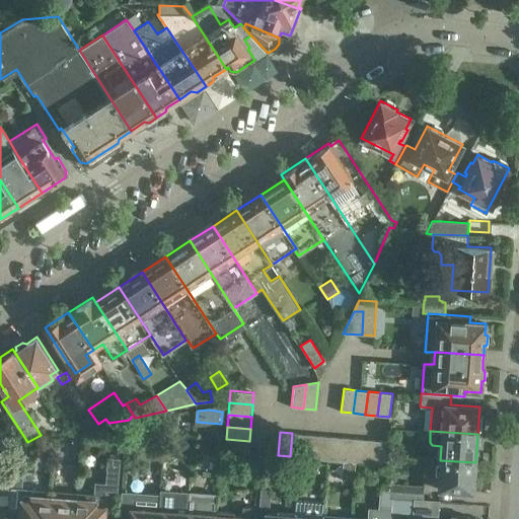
[(304,434),(292,433),(290,456),(302,457),(304,434)]
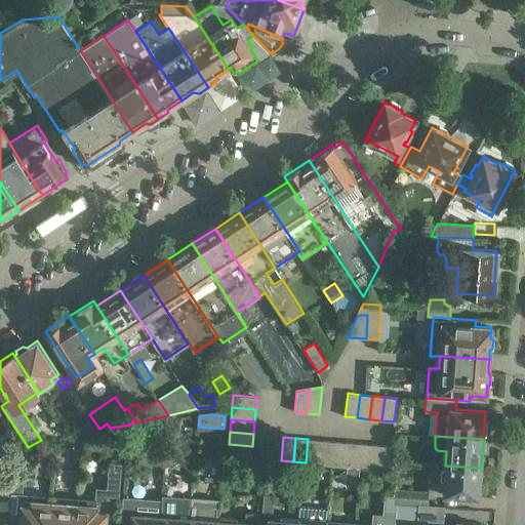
[(320,440),(308,439),(306,462),(306,463),(318,463),(320,440)]
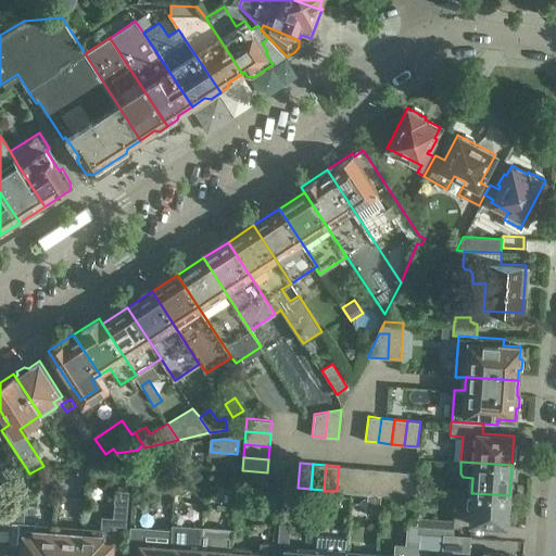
[(352,467),(339,466),(337,491),(350,492),(352,467)]
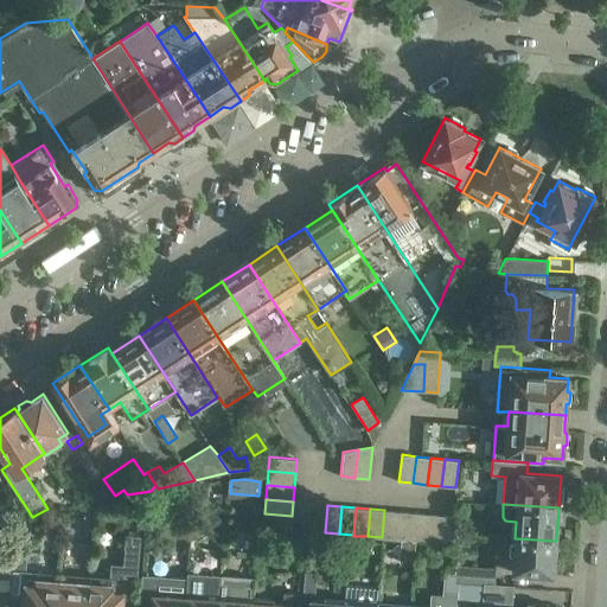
[(398,511),(384,510),(382,537),(396,538),(398,511)]
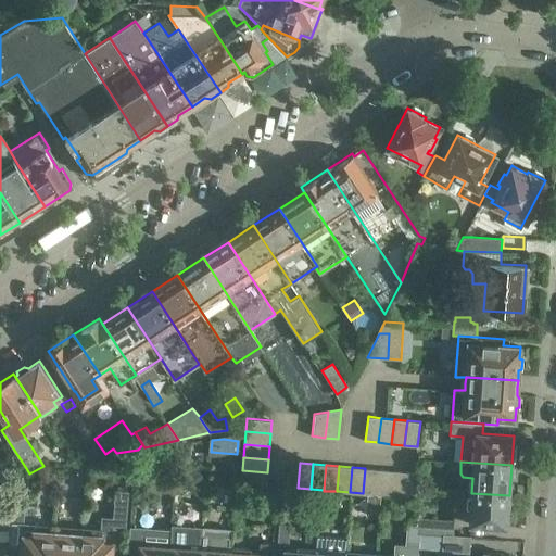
[(378,469),(365,468),(363,493),(376,494),(378,469)]
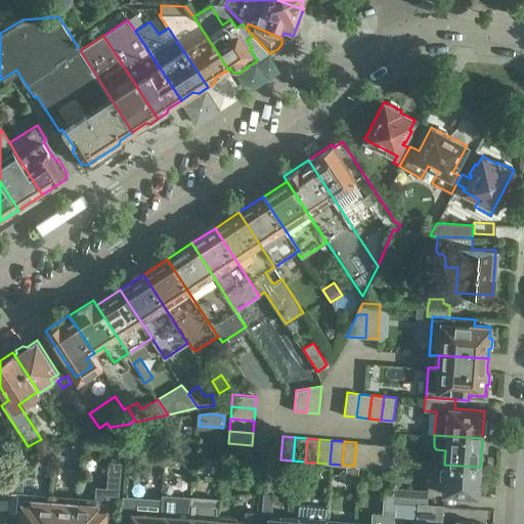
[(368,443),(356,442),(354,466),(366,467),(368,443)]
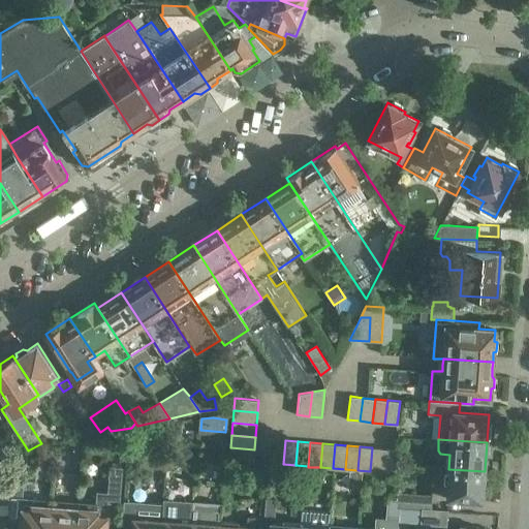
[(254,449),(230,447),(229,460),(253,462),(254,449)]
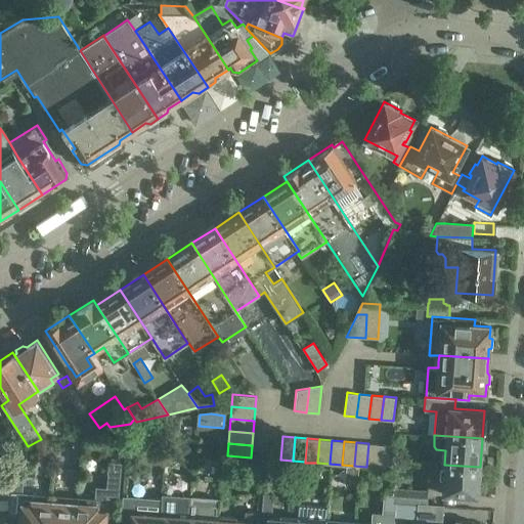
[(381,444),(368,443),(366,467),(366,468),(379,468),(381,444)]
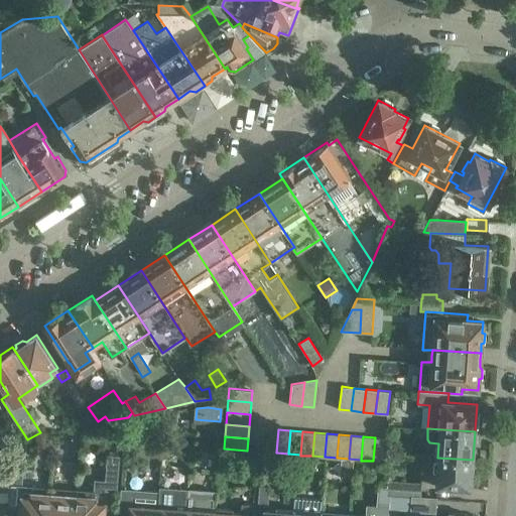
[(387,438),(375,437),(373,461),(385,462),(387,438)]
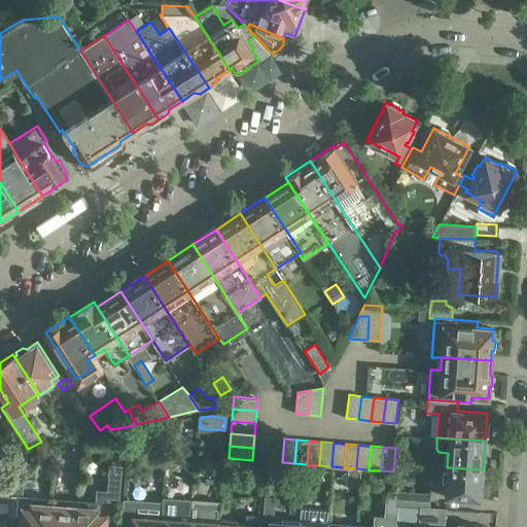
[(78,498),(76,526),(105,526),(107,508),(108,497),(119,498),(123,465),(109,464),(107,490),(97,489),(96,500),(78,498)]
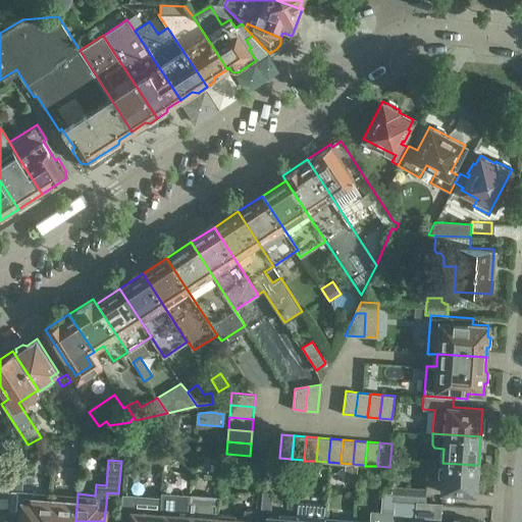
[(478,465),(442,463),(440,491),(475,493),(478,465)]
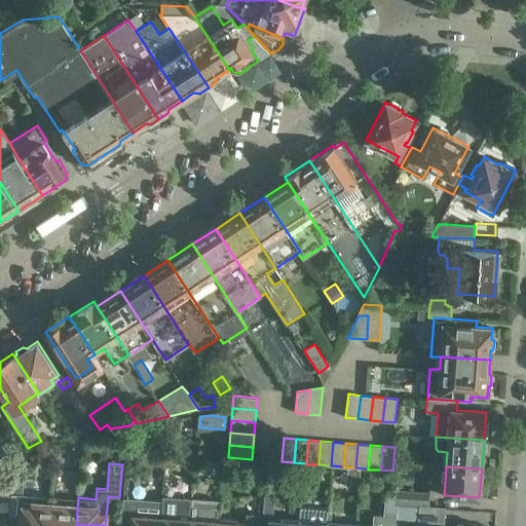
[(49,525),(51,495),(22,493),(24,474),(13,473),(9,516),(20,517),(20,519),(17,519),(16,525),(49,525)]
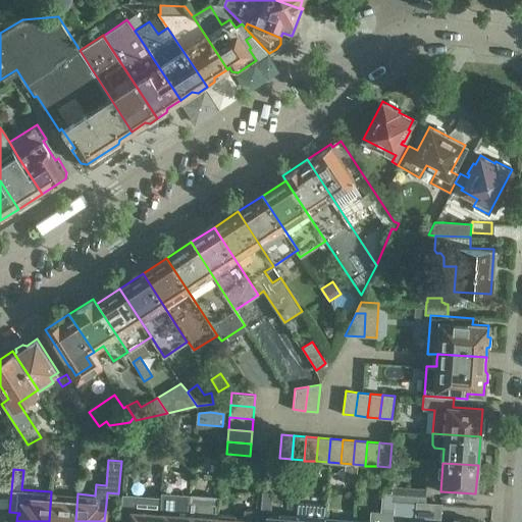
[(258,481),(247,480),(245,514),(255,515),(258,481)]
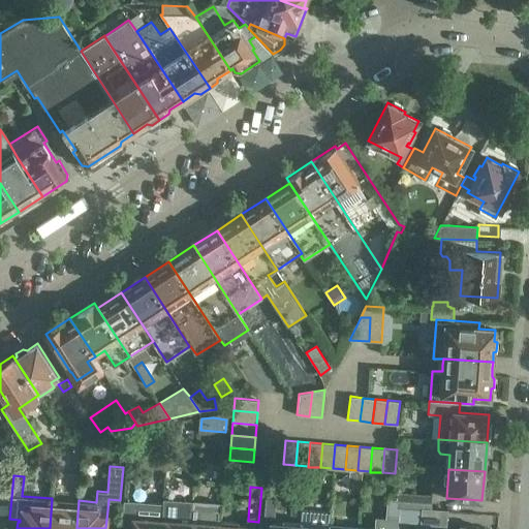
[(161,516),(160,528),(189,528),(191,505),(192,505),(193,489),(183,488),(181,505),(175,504),(174,517),(161,516)]
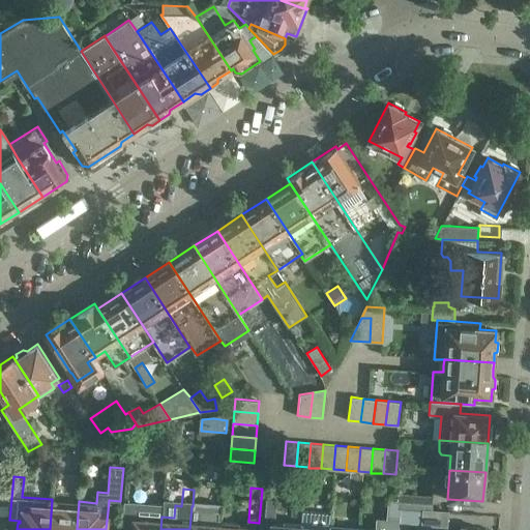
[(396,500),(396,507),(432,509),(432,496),(399,494),(399,500),(396,500)]
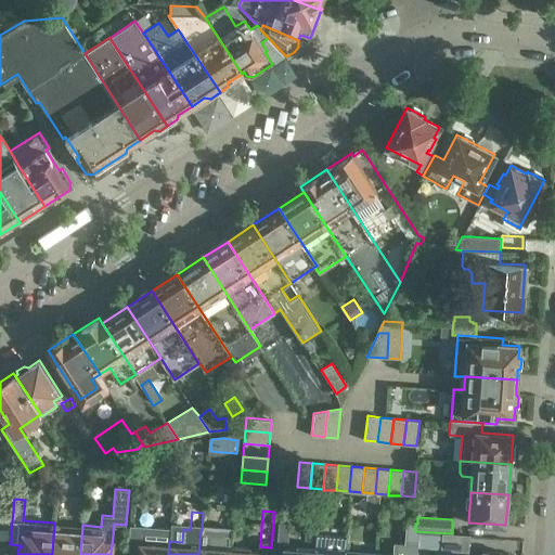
[(54,523),(52,554),(80,554),(82,525),(54,523)]
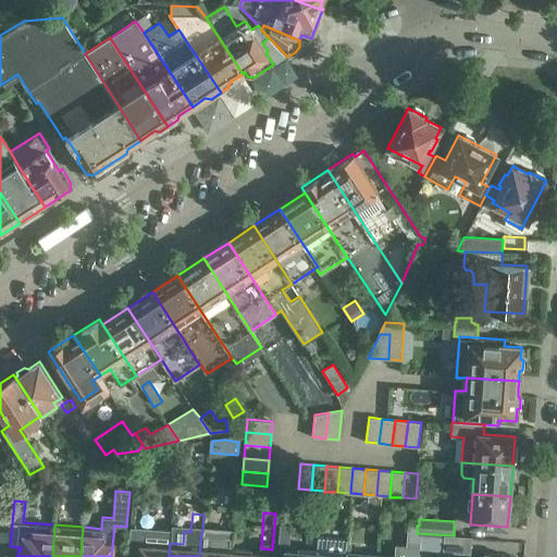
[(281,524),(279,544),(288,545),(291,525),(281,524)]
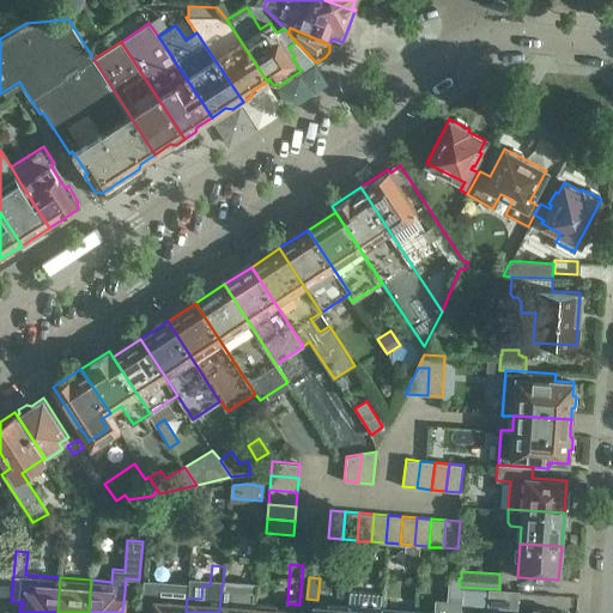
[(459,587),(459,578),(450,577),(447,612),(460,612),(460,605),(461,587),(459,587)]
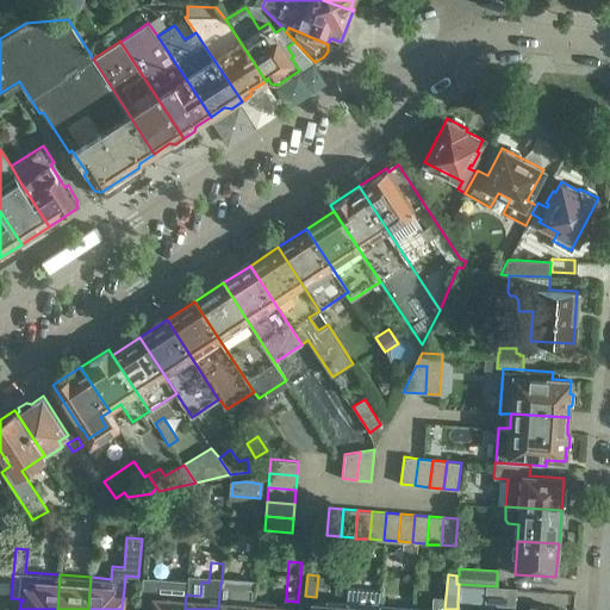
[(139,609),(185,609),(186,595),(187,580),(142,577),(139,609)]
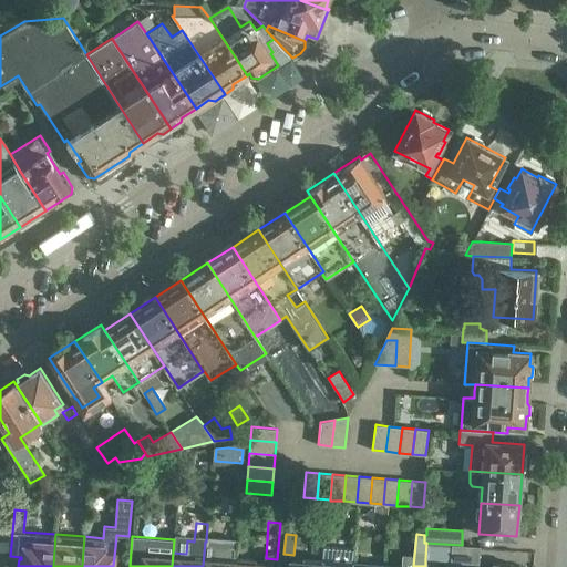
[(205,542),(203,566),(234,566),(236,557),(237,547),(217,546),(216,543),(206,542),(205,542)]
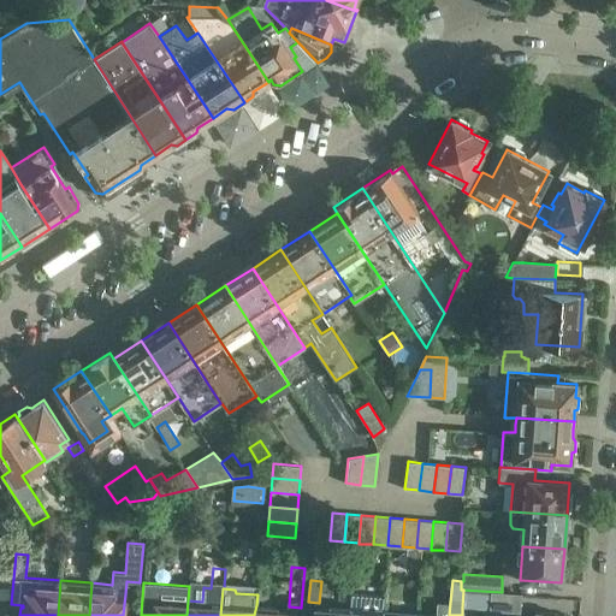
[(502,592),(463,590),(462,608),(490,610),(490,611),(520,612),(521,594),(502,593),(502,592)]
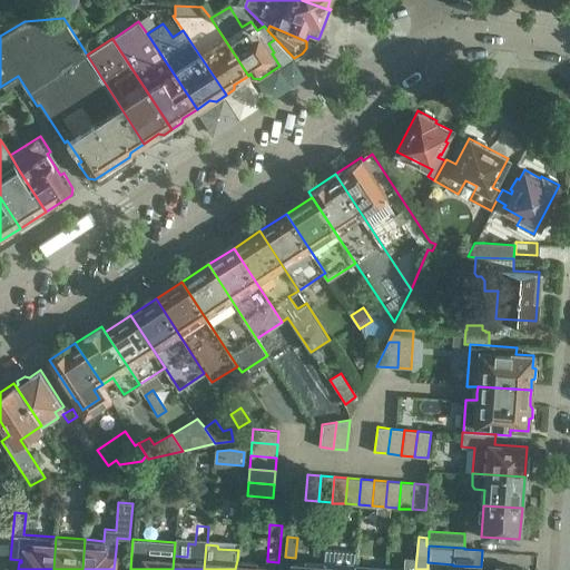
[(237,560),(235,569),(266,569),(266,567),(256,566),(257,562),(237,560)]
